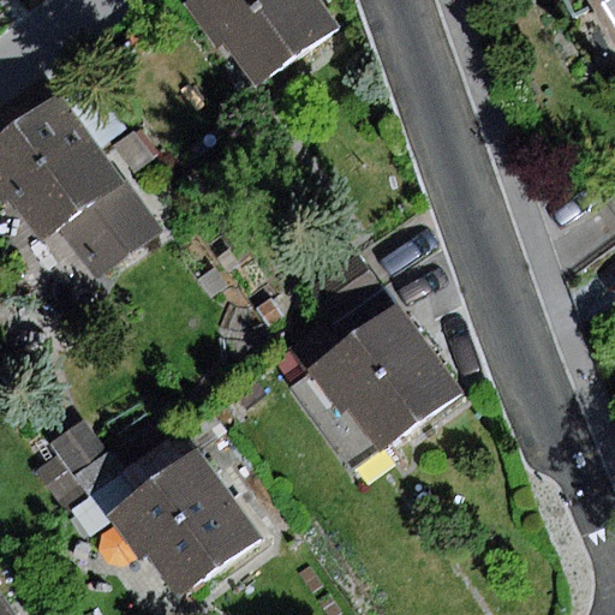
[(320,0),(198,0),(192,5),(256,87),(338,23),(320,0)]
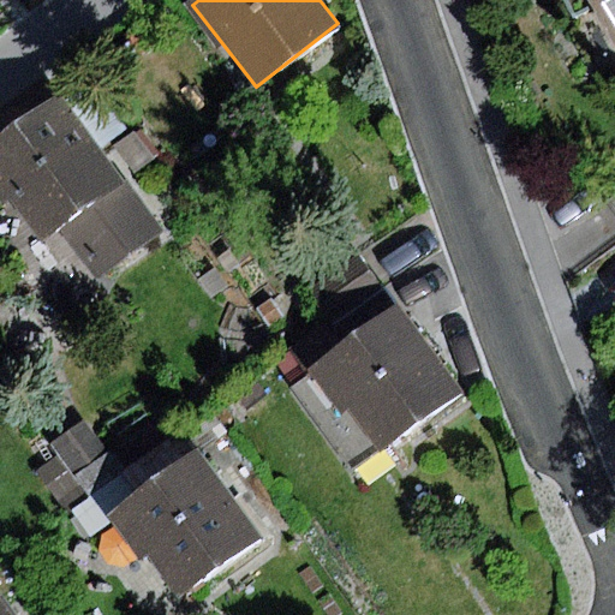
[(591,12),(614,53),(614,52),(614,0),(565,0),(577,21),(591,12)]
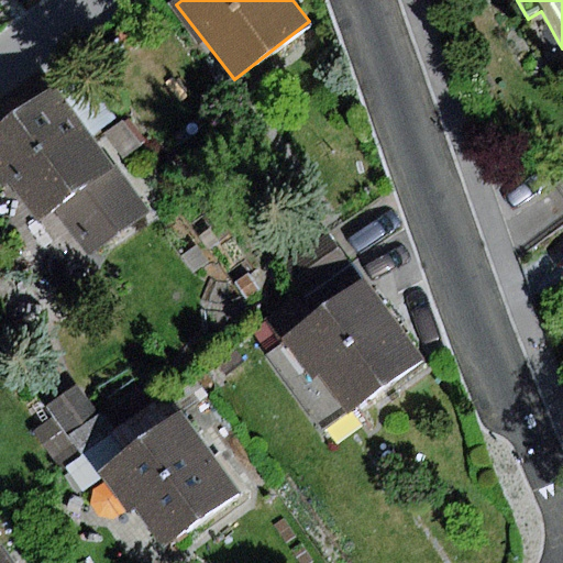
[(50,90),(0,128),(0,177),(36,224),(51,212),(109,167),(50,90)]
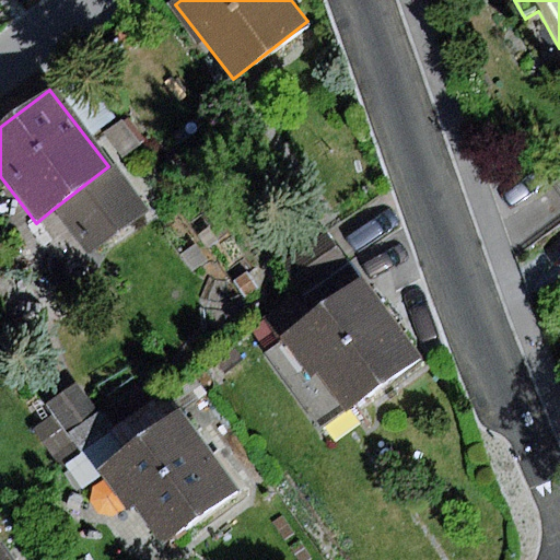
[(144,212),(108,166),(50,211),(85,257),(144,212)]
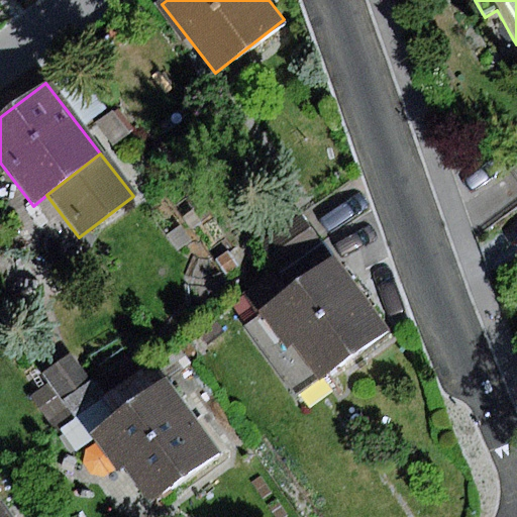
[(516,164),(508,171),(516,182),(516,164)]
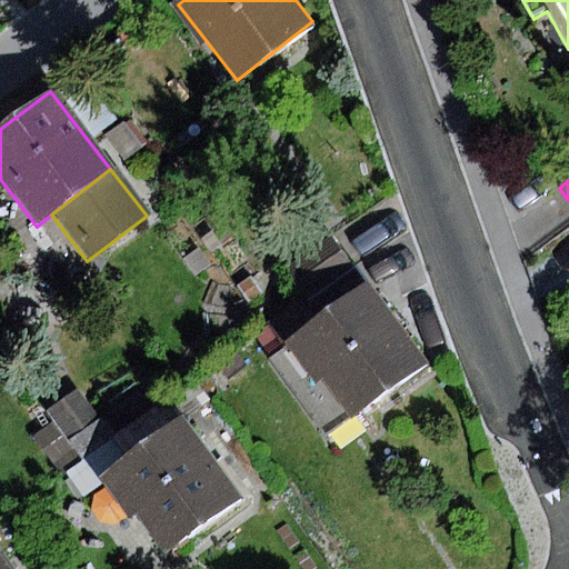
[(350,260),(327,229),(280,262),(303,295),(350,260)]
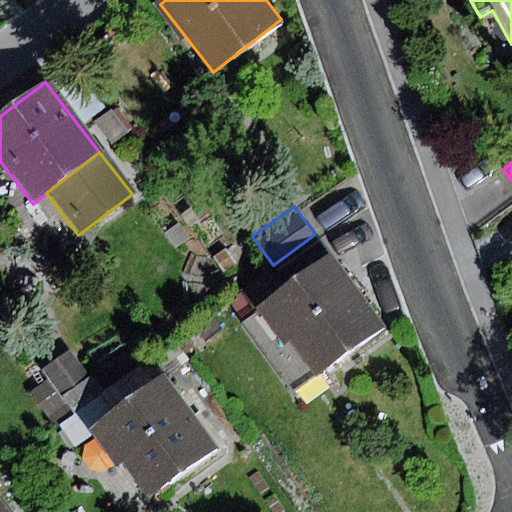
[(331,256),(315,234),(273,265),(227,299),(243,321),(331,256)]
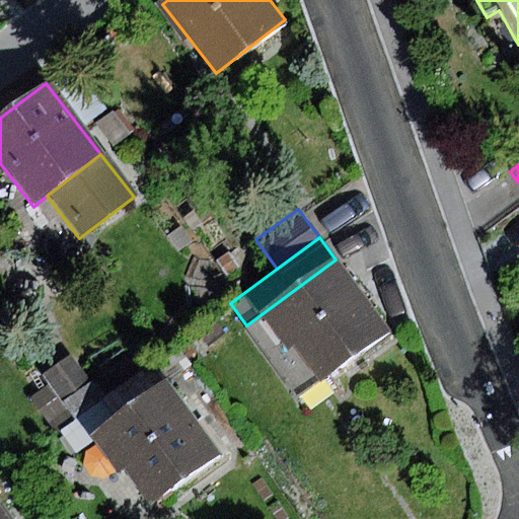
[(336,260),(246,325),(299,396),(388,330),(336,260)]
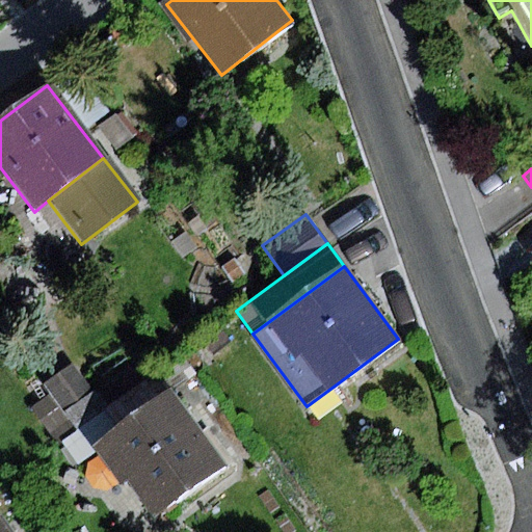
[(72,365),(44,383),(51,394),(62,410),(89,392),(72,365)]
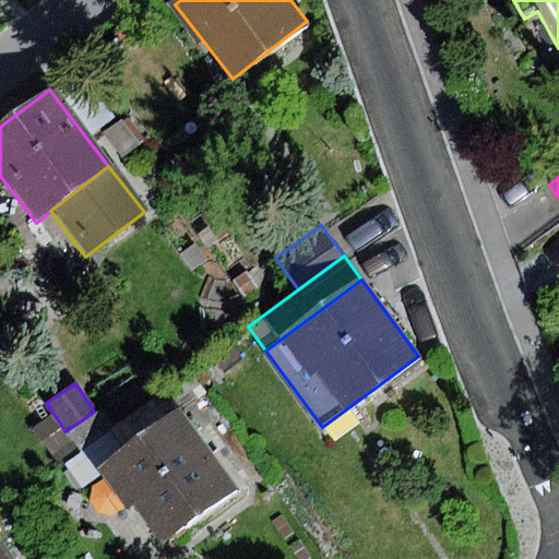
[(96,470),(179,411),(166,392),(115,428),(80,452),(64,463),(79,482),(96,470)]
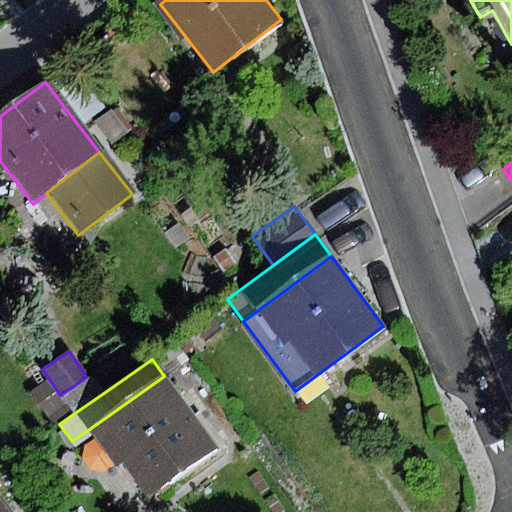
[(86,377),(60,395),(73,414),(105,392),(92,373),(86,377)]
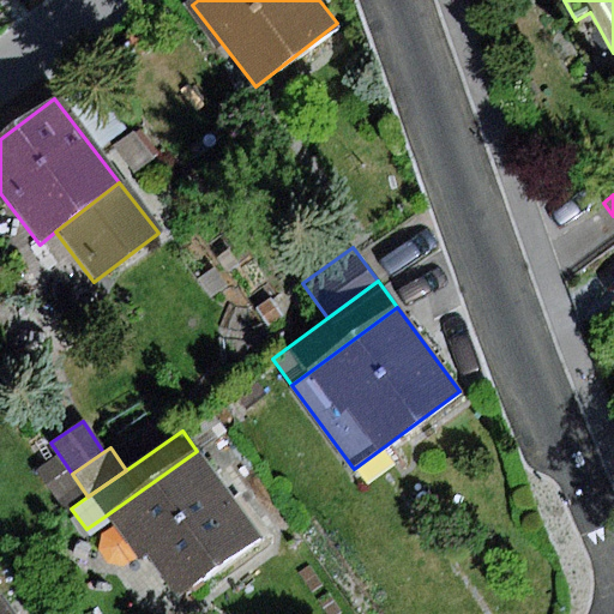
[(197,451),(106,516),(138,561),(148,554),(179,599),(260,541),(197,451)]
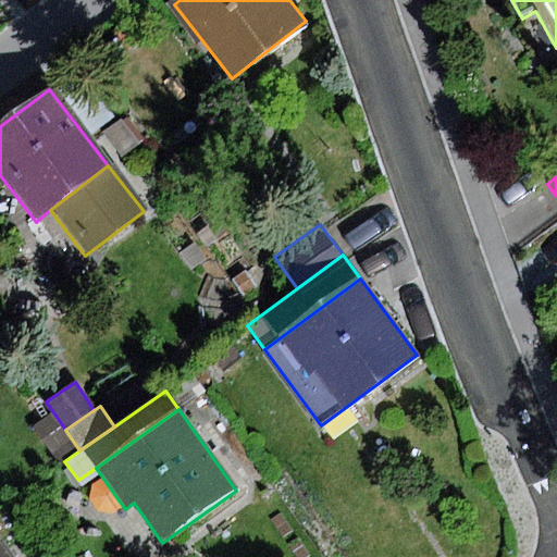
[(65,430),(53,412),(34,426),(59,465),(64,461),(79,450),(65,430)]
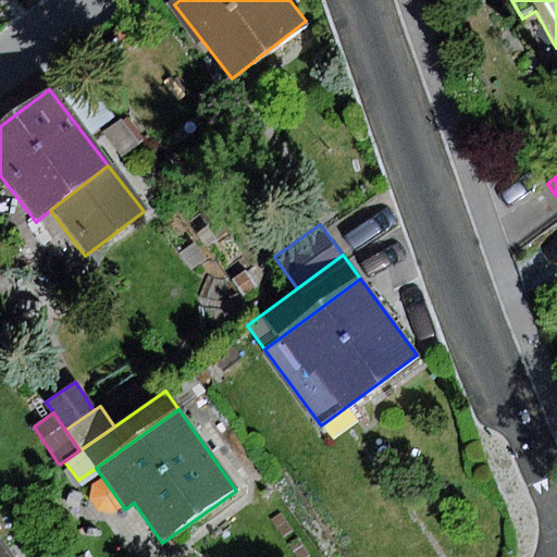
[(16,556),(3,539),(0,541),(0,556),(16,556)]
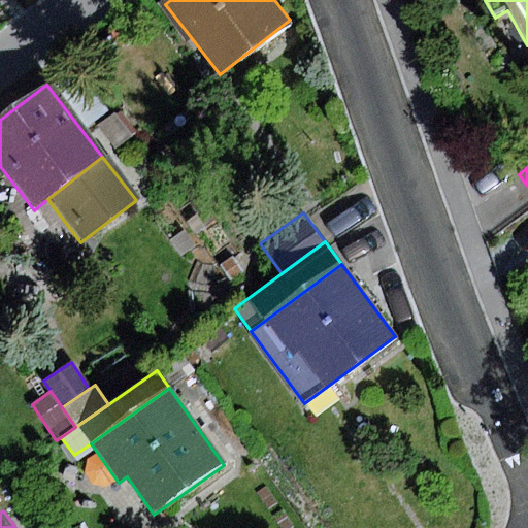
All buildings are outlined.
